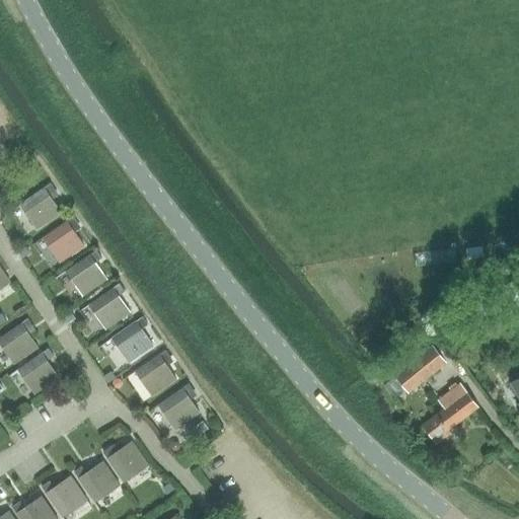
[(49,197),(55,192),(50,183),(19,205),(35,230),(61,213),(49,197)]
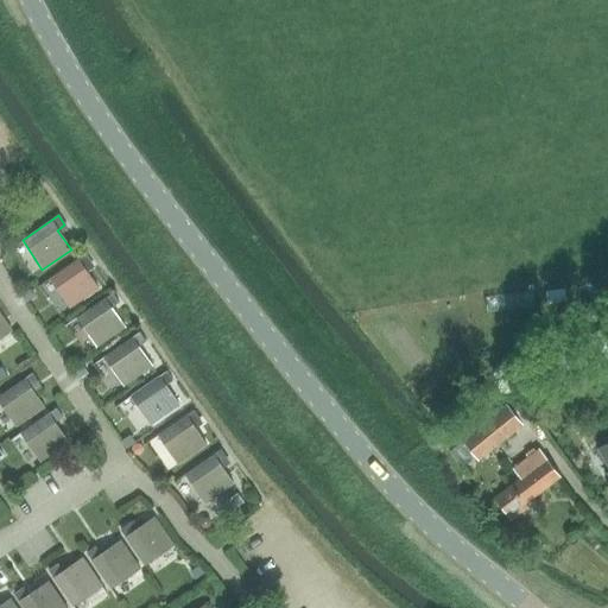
[(84,270),(92,265),(86,255),(50,280),(69,309),(99,289),(84,270)]
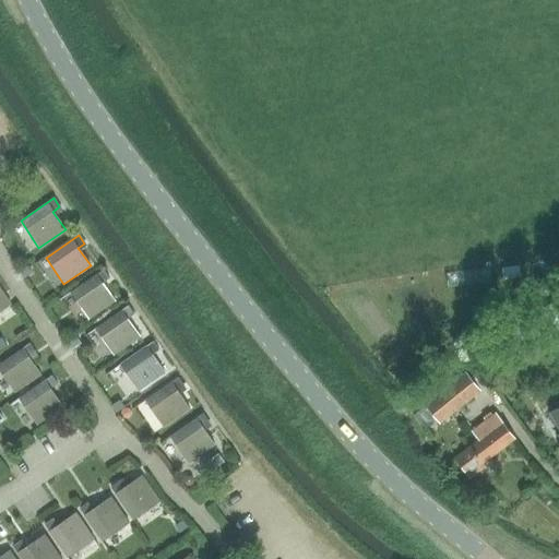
[(102,283),(109,278),(103,270),(70,293),(88,319),(115,300),(102,283)]
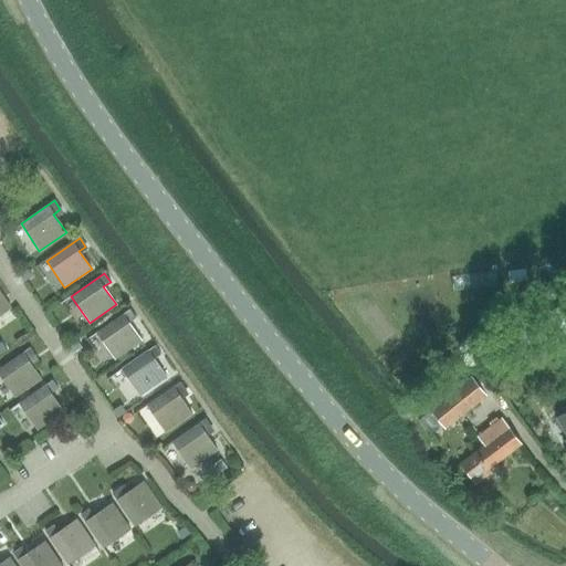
[(0,315),(10,308),(0,292),(0,315)]
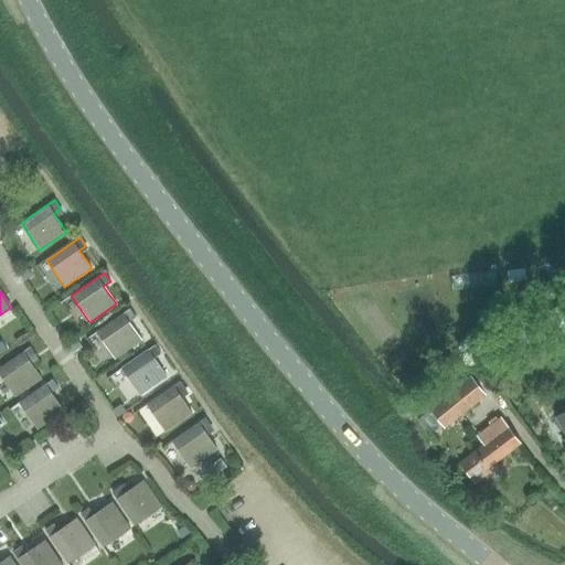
[(114,359),(140,340),(129,323),(136,318),(129,308),(95,331),(114,359)]
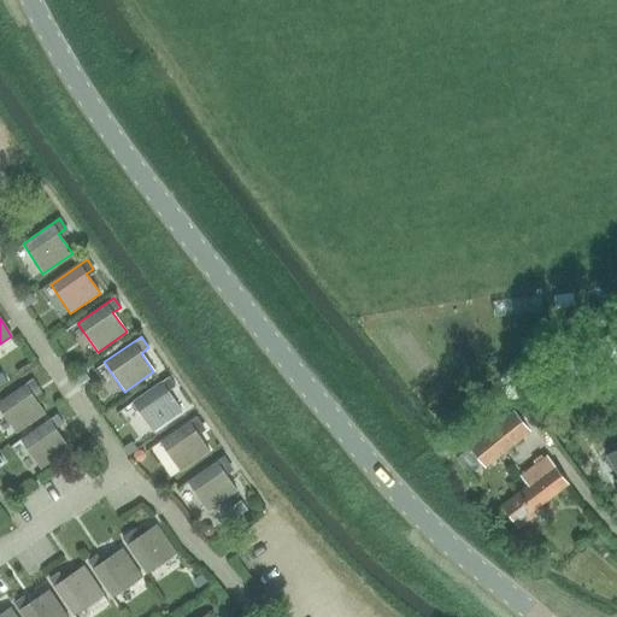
[(168,391),(175,386),(168,376),(131,401),(152,430),(181,410),(168,391)]
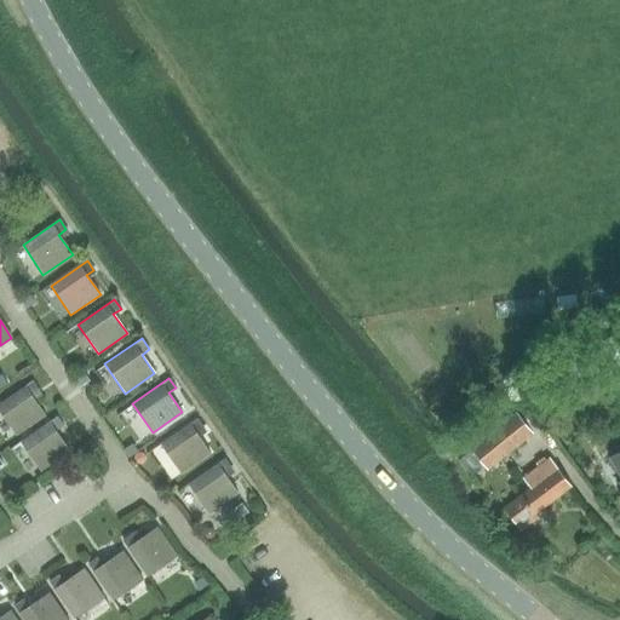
[(32,396),(39,391),(33,382),(0,402),(0,412),(15,435),(45,415),(32,396)]
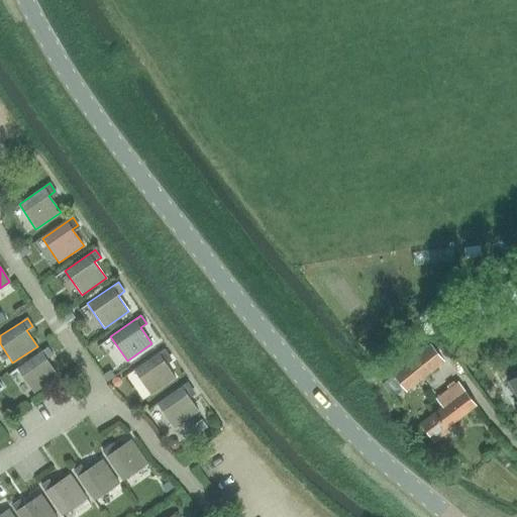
[(394,376),(384,384),(395,398),(405,389),(406,391),(443,362),(440,357),(430,345),(394,375),(394,376)]
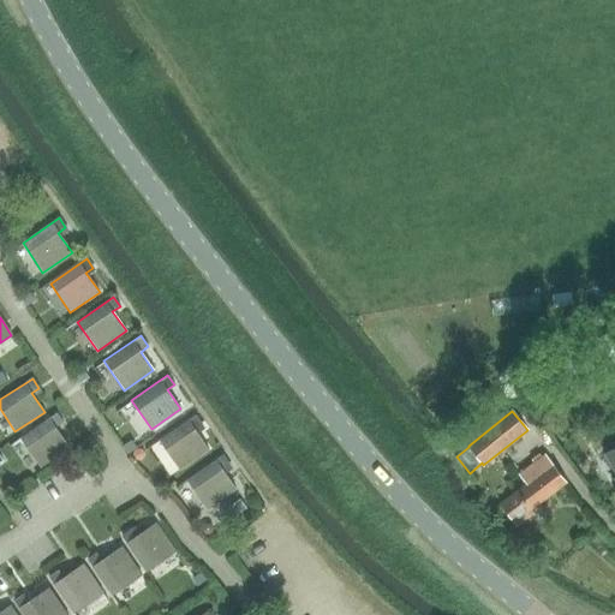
[(55,428),(63,423),(57,413),(21,439),(40,467),(69,448),(55,428)]
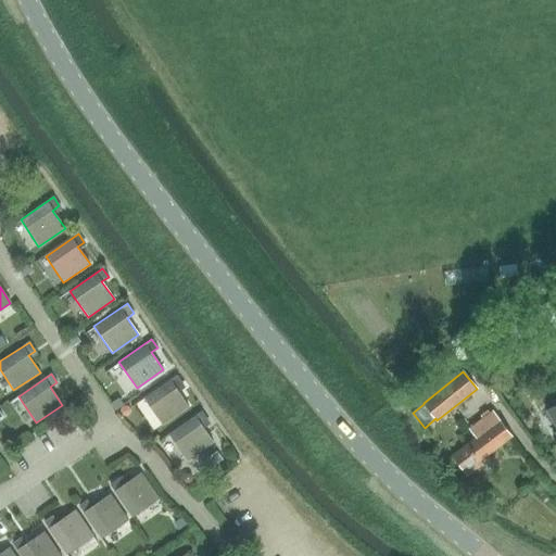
[(175,388),(181,383),(176,375),(143,397),(161,424),(187,406),(175,388)]
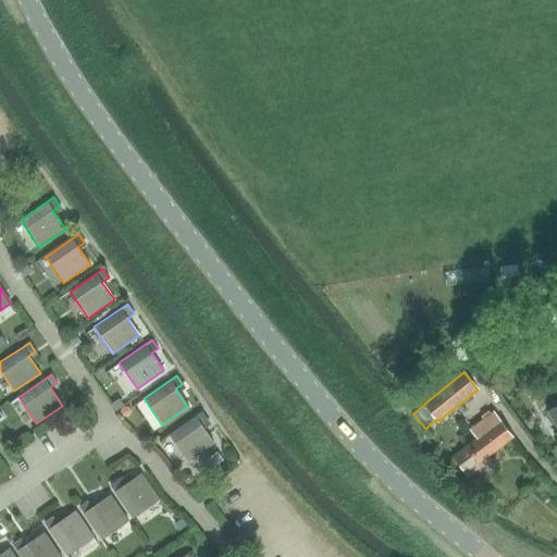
[(200,424),(207,420),(200,411),(168,434),(187,461),(213,443),(200,424)]
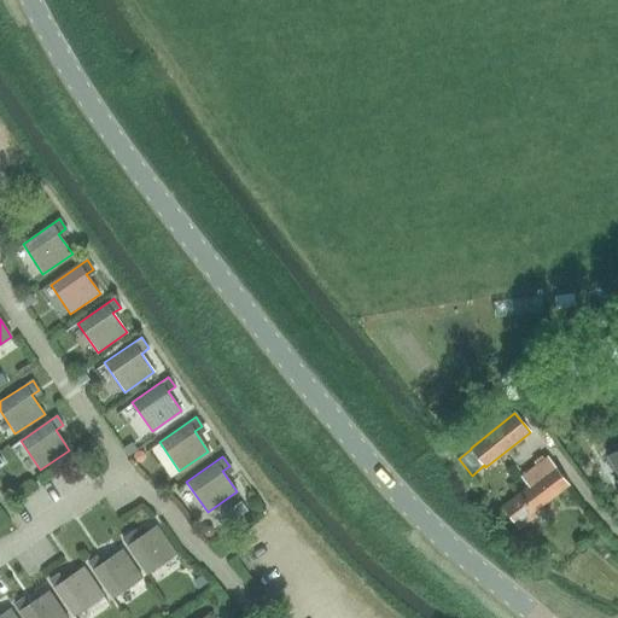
[(518,524),(570,484),(548,456),(523,477),(529,485),(502,505),(518,524)]
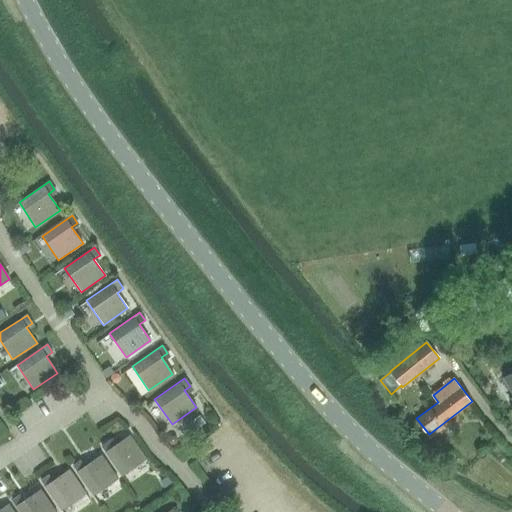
[(121,476),(145,460),(129,436),(113,447),(108,441),(101,446),(121,476)]
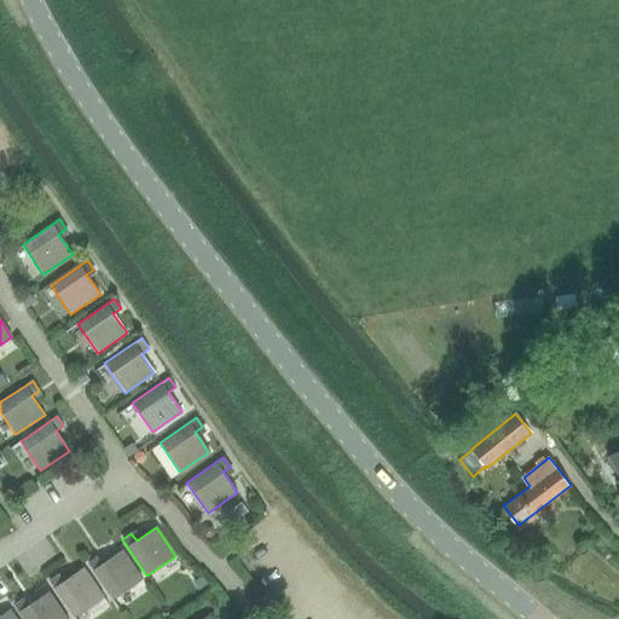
[(111,600),(140,579),(121,550),(100,563),(97,557),(87,563),(111,600)]
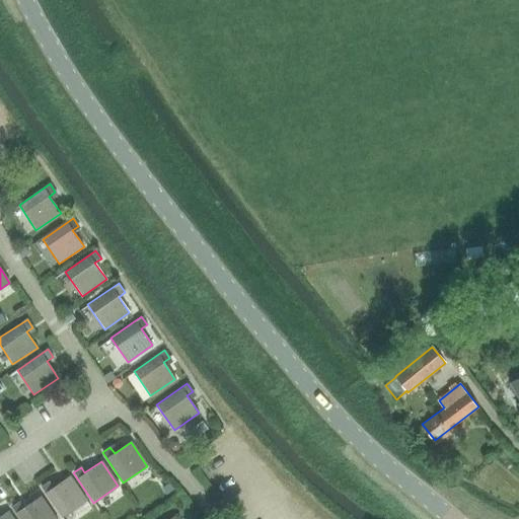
[(61,518),(86,502),(69,477),(53,489),(49,482),(41,488),(61,518)]
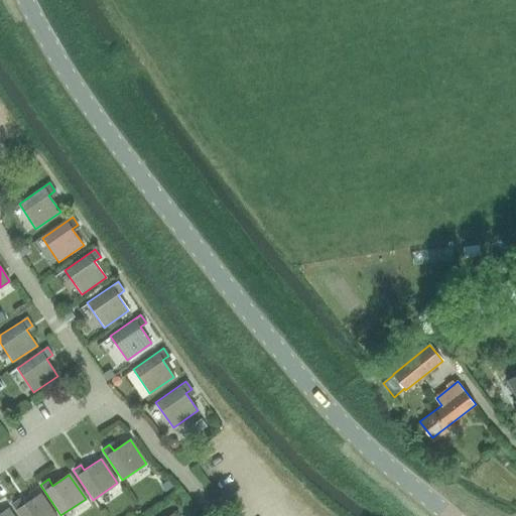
[(19,515),(54,515),(39,494),(23,505),(19,499),(11,505),(19,515)]
